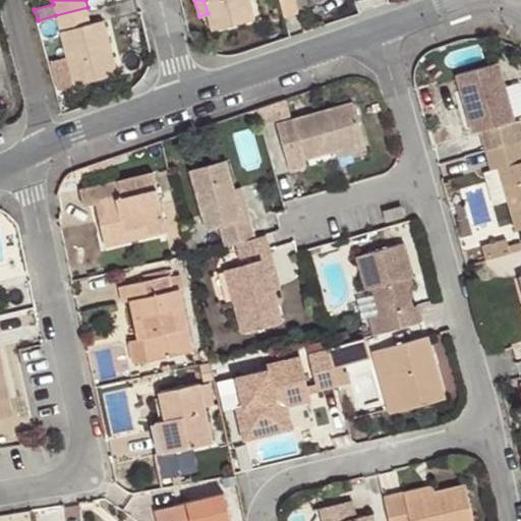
[(204,0),(208,13),(212,29),(253,17),(248,0),(204,0)]
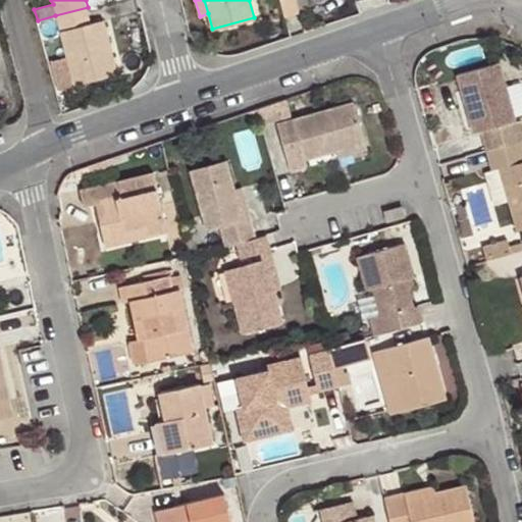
[(281,0),(286,15),(302,11),(298,0),(281,0)]
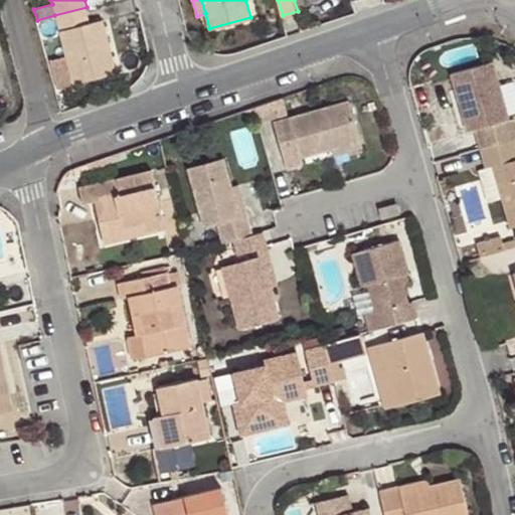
[(87,7),(54,15),(68,65),(54,69),(58,87),(116,71),(102,18),(90,22),(87,7)]
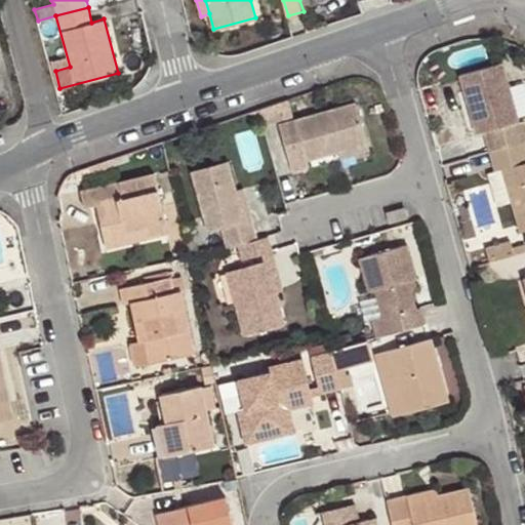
[(522,142),(524,139),(524,118),(516,121),(500,64),(459,75),(475,133),(484,130),(490,151),(522,142)]
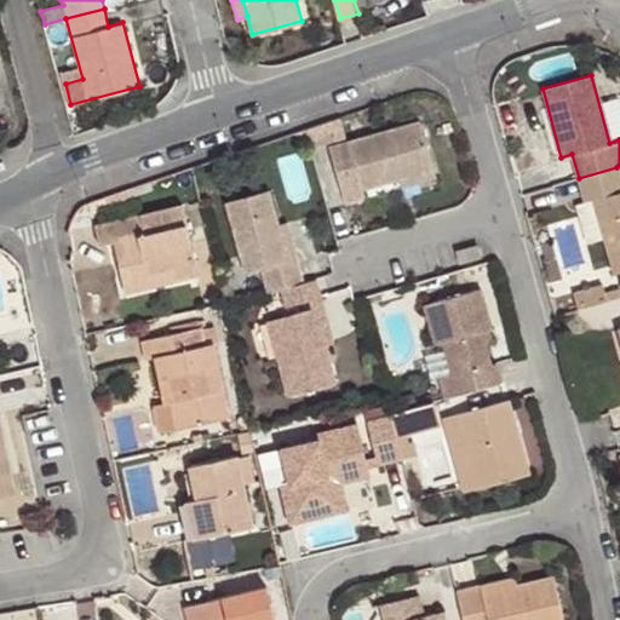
[(419,121),(346,142),(352,160),(336,165),(346,202),(363,197),(360,189),(399,178),(432,168),(419,121)]
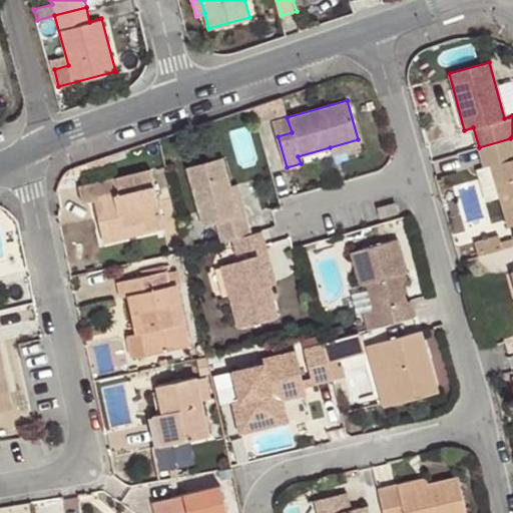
[(292,132),(287,117),(273,121),(278,136),(292,132)]
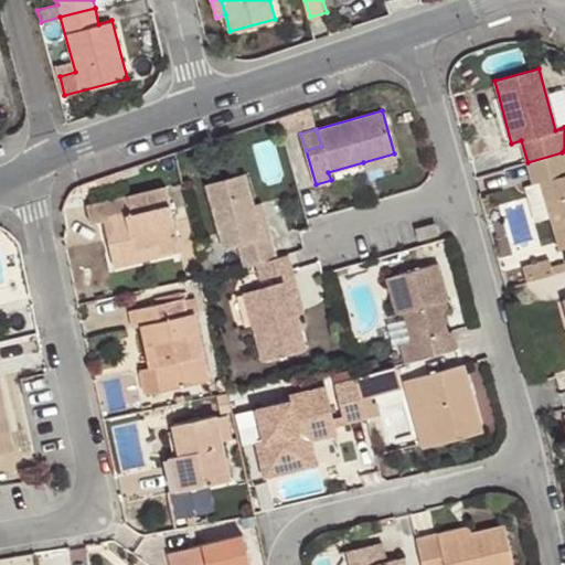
[(564,161),(562,152),(528,162),(534,183),(541,181),(560,248),(564,246),(564,161)]
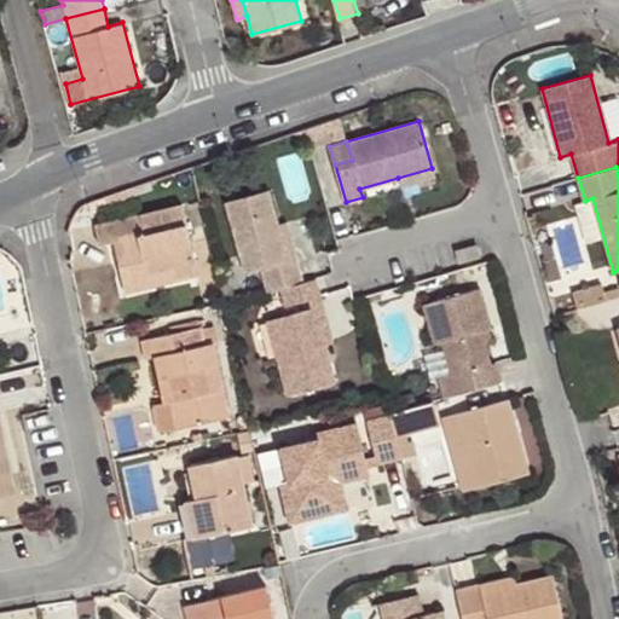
[(435,177),(432,168),(398,178),(401,186),(435,177)]
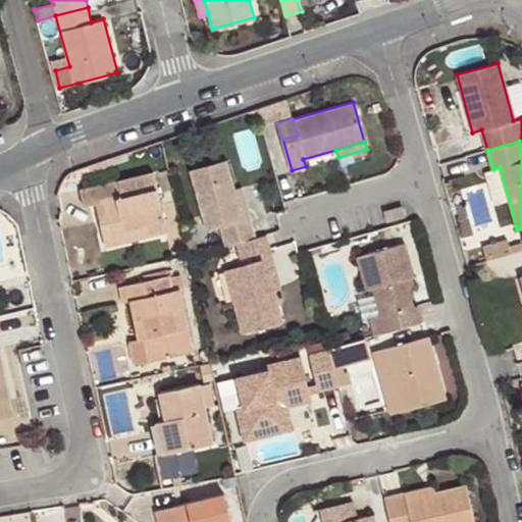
[(113,166),(110,158),(87,166),(90,174),(113,166)]
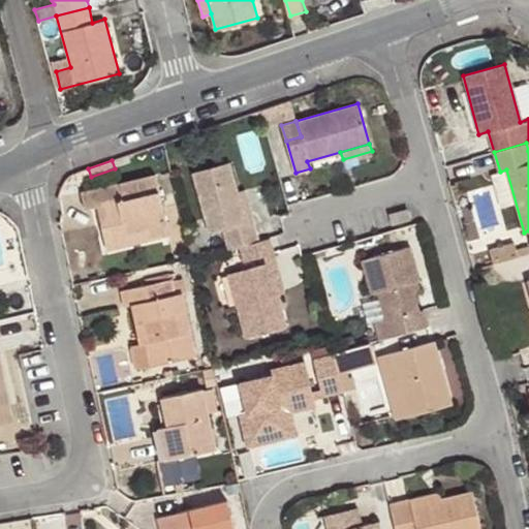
[(224,228),(229,248),(240,246),(258,241),(252,220),(245,223),(237,193),(228,163),(193,173),(210,232),(224,228)]
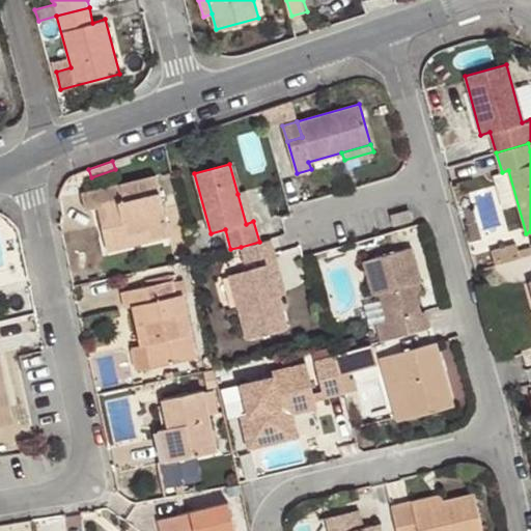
[(84,210),(98,206),(106,204),(108,218),(100,219),(105,241),(146,230),(148,240),(169,235),(156,174),(81,192),(84,210)]
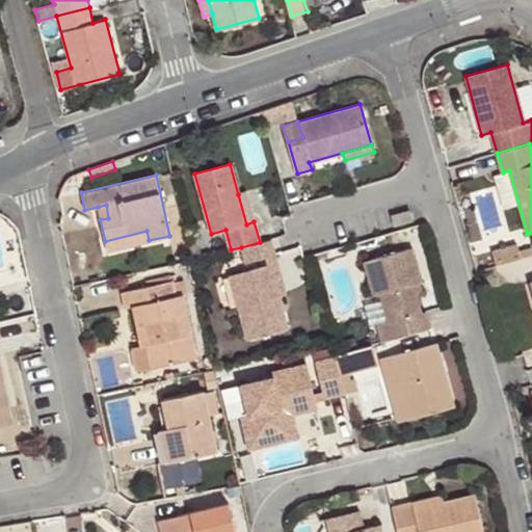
[(245,192),(238,194),(246,224),(254,221),(245,192)]
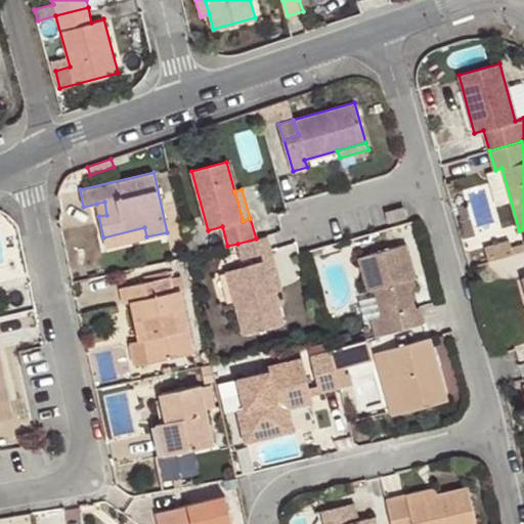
[(104,202),(96,204),(98,216),(106,215),(104,202)]
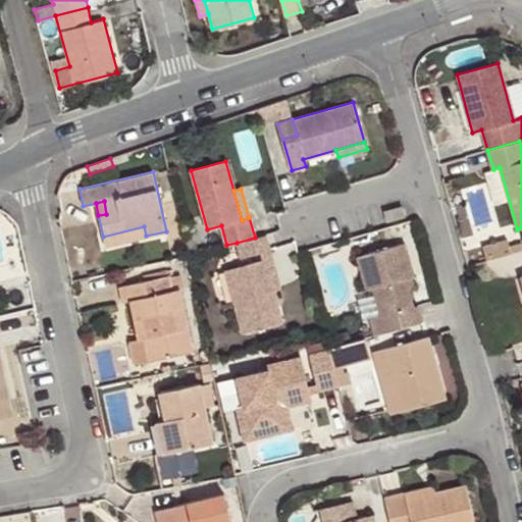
[(402,206),(385,211),(387,220),(404,216),(402,206)]
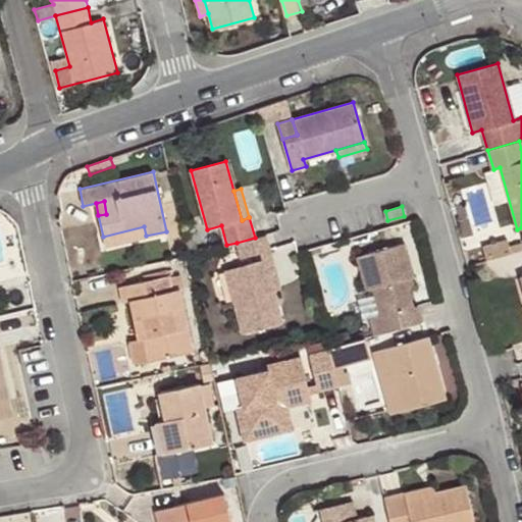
[(106,246),(146,236),(144,226),(103,237),(106,246)]
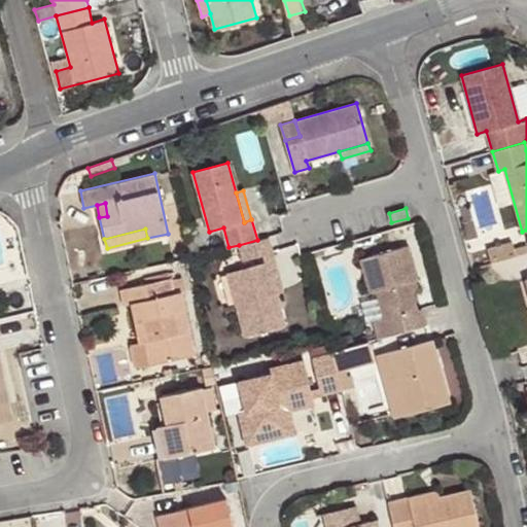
[(257,240),(239,245),(243,260),(272,252),(268,237),(257,240)]
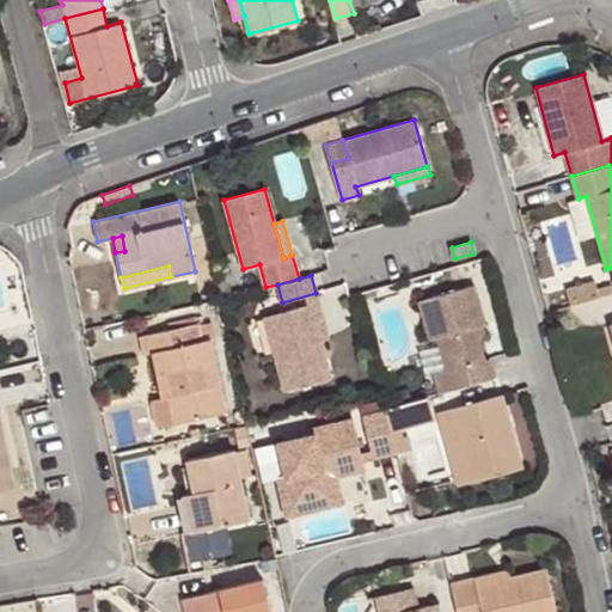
[(565,288),(570,305),(599,298),(597,289),(593,281),(565,288)]
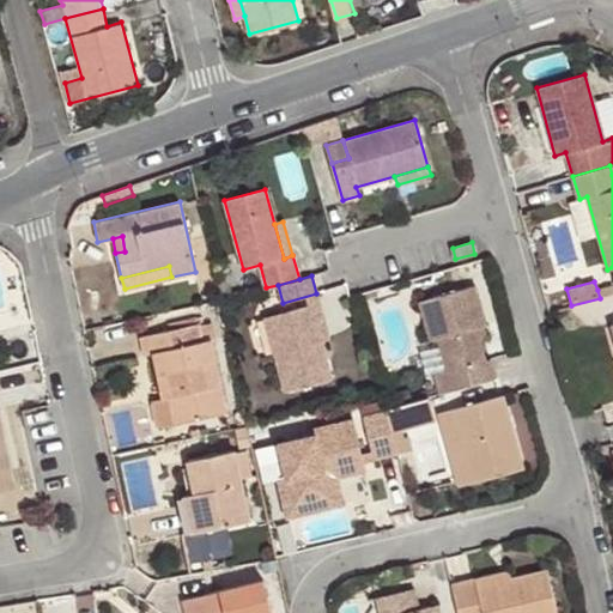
[(438,394),(495,377),(490,356),(484,357),(479,338),(475,326),(483,325),(485,323),(474,284),(418,301),(429,339),(436,337),(445,371),(432,375),(438,394)]
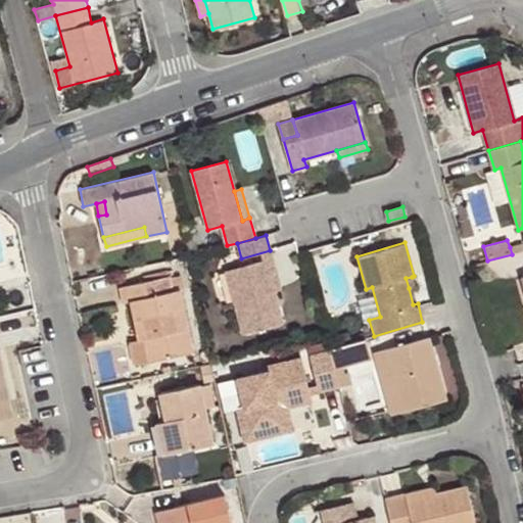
[(512,254),(522,250),(522,243),(510,247),(512,254)]
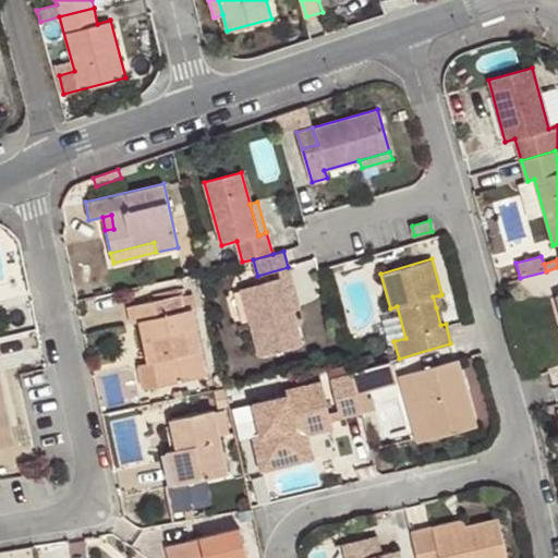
[(291,275),(284,276),(293,308),(300,306),(291,275)]
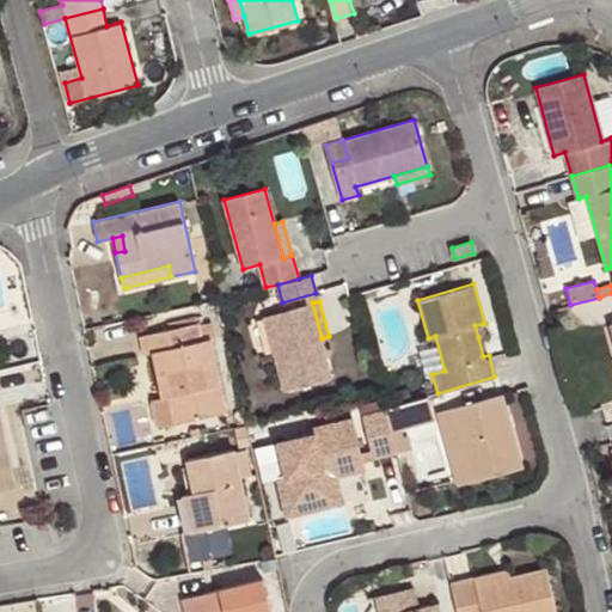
[(322,338),(312,303),(264,316),(285,390),(331,378),(322,338)]
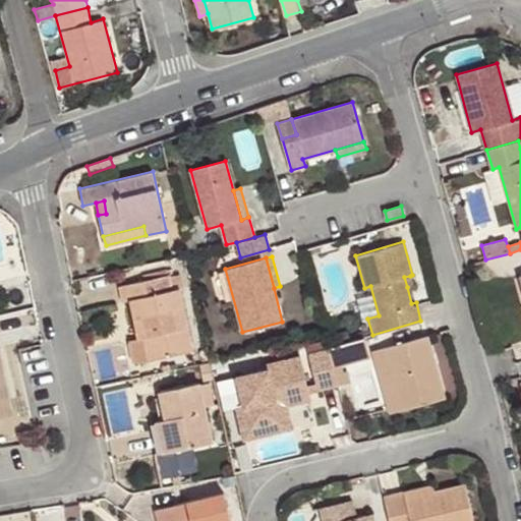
[(178,274),(170,277),(173,289),(178,289),(182,287),(178,274)]
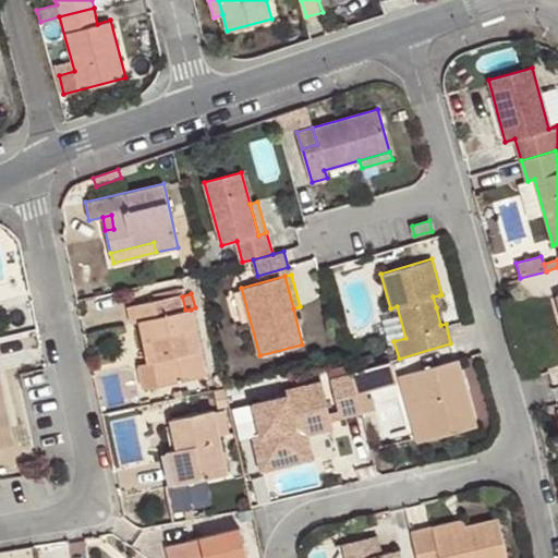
[(140,322),(147,354),(153,353),(159,386),(205,376),(191,310),(185,310),(182,296),(181,294),(130,306),(133,323),(140,322)]
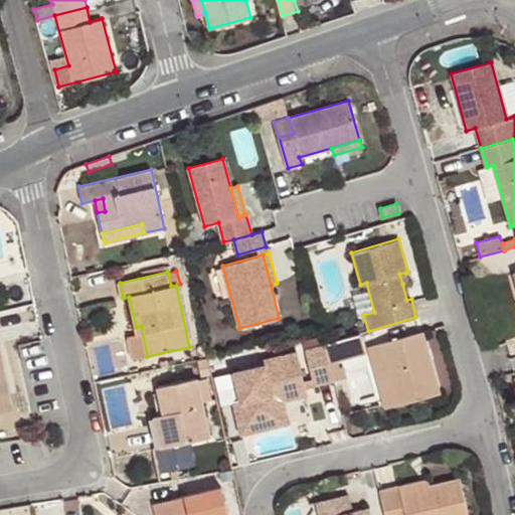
[(399,274),(402,284),(408,282),(405,273),(399,274)]
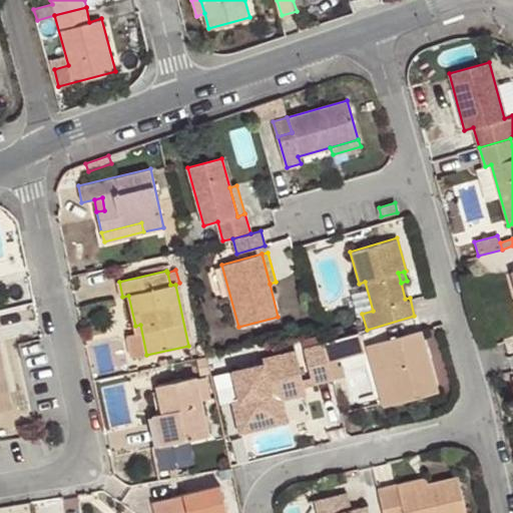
[(140,325),(135,326),(136,334),(127,335),(132,358),(146,355),(140,325)]
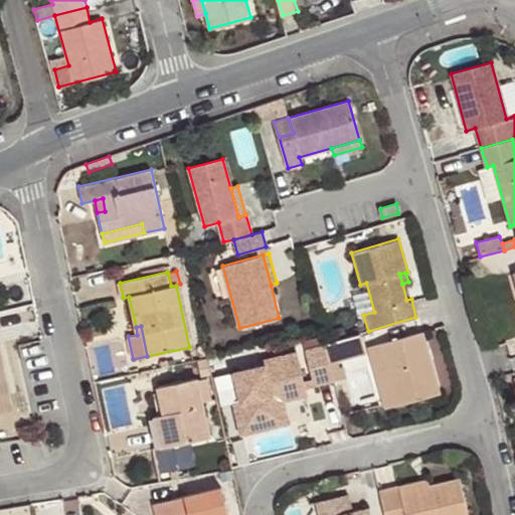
[(422,331),(380,342),(397,404),(439,393),(422,331)]
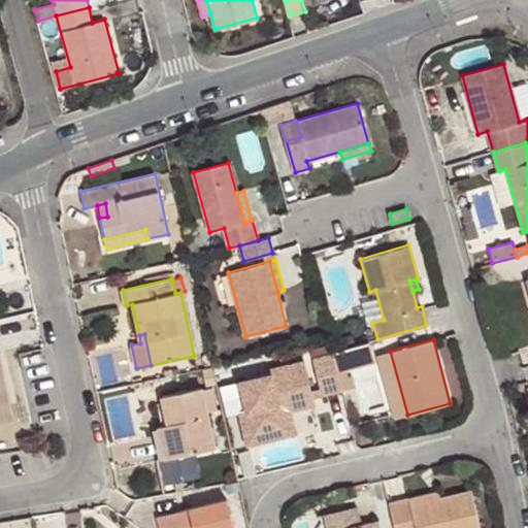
[(368,342),(332,352),(333,355),(338,372),(374,361),(368,342)]
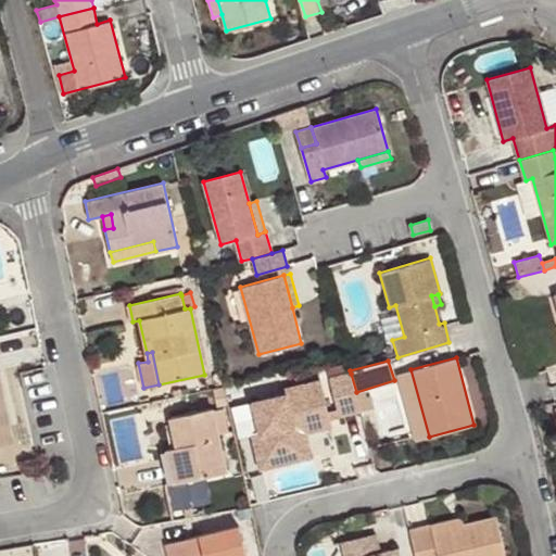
[(429,437),(411,369),(397,374),(416,440),(429,437)]
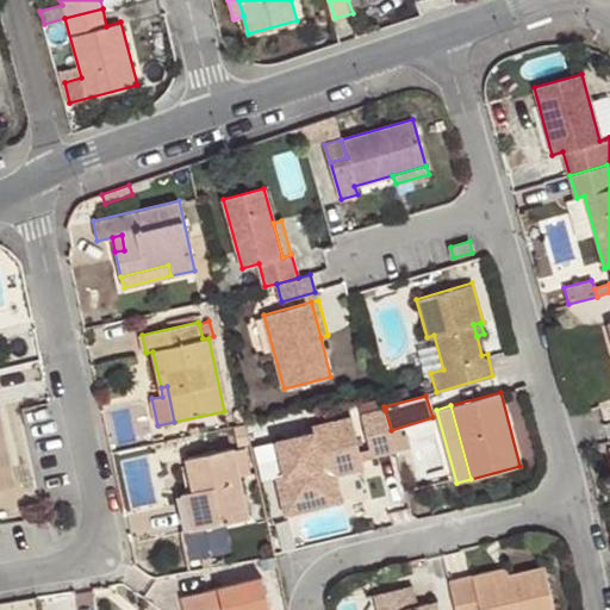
[(372,456),(396,452),(391,430),(385,410),(362,417),(372,456)]
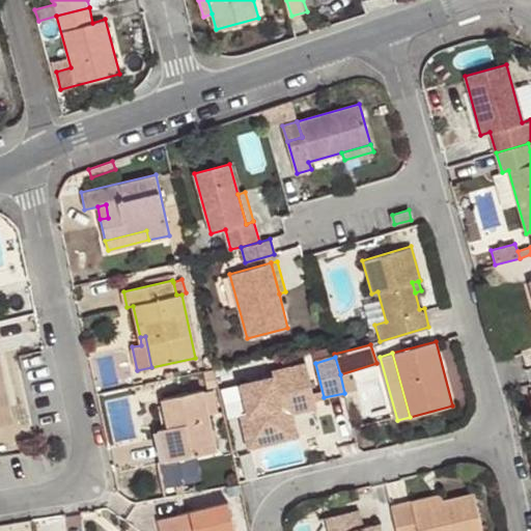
[(250,446),(275,441),(273,435),(289,431),(283,404),(313,397),(305,364),(273,373),(274,376),(244,385),(250,413),(243,415),(250,446)]
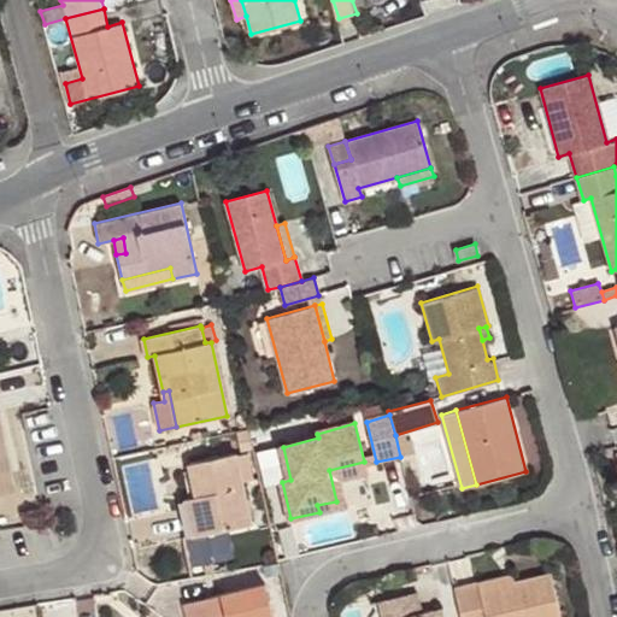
[(0,493),(15,489),(0,428),(0,493)]
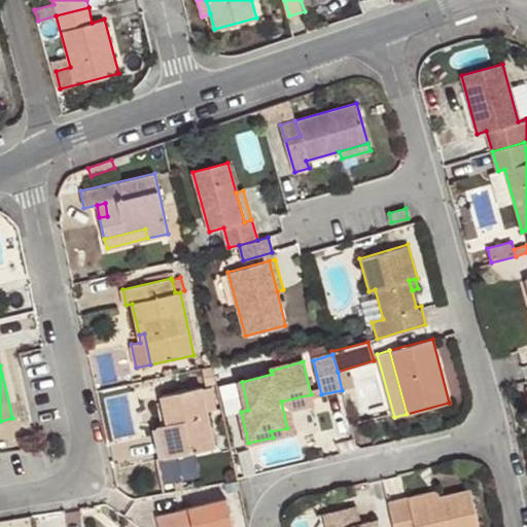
[(211,385),(162,396),(168,424),(157,426),(165,457),(214,447),(207,411),(216,409),(211,385)]
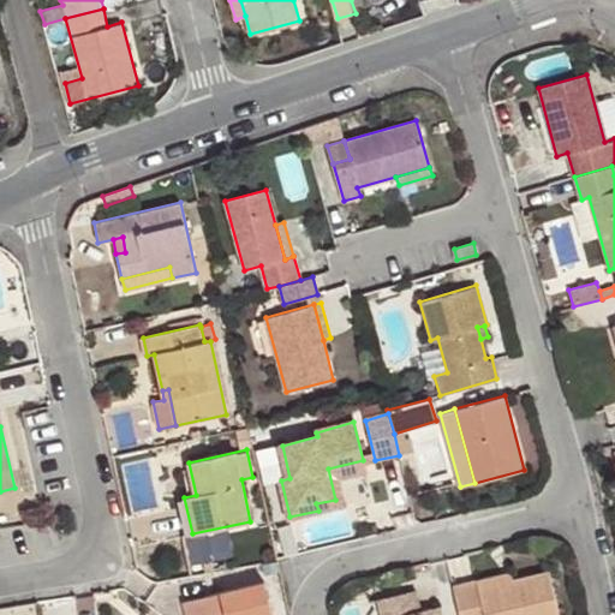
[(316,503),(318,511),(346,503),(340,475),(365,469),(363,460),(328,469),(335,500),(316,503)]
